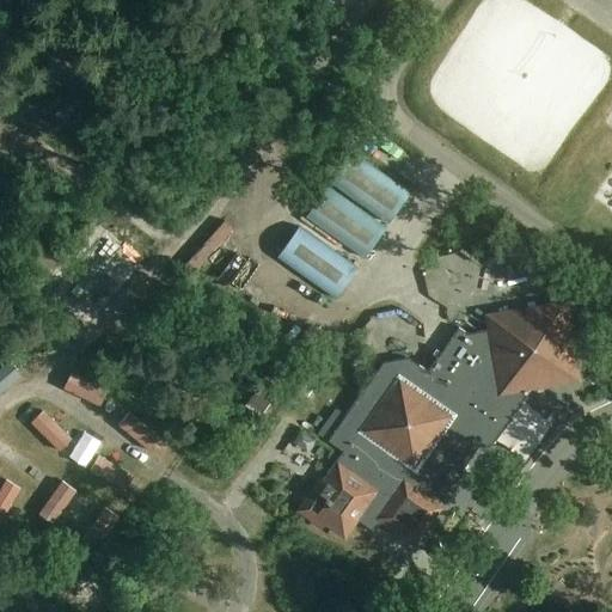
[(410,193),(352,152),(330,183),(389,224),(410,193)]
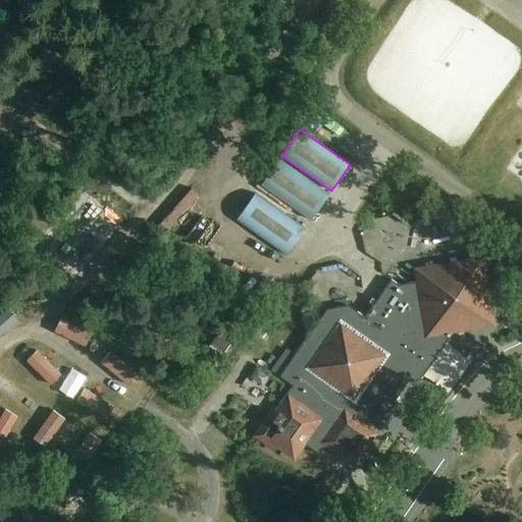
[(329,194),(279,159),(261,186),(311,220),(329,194)]
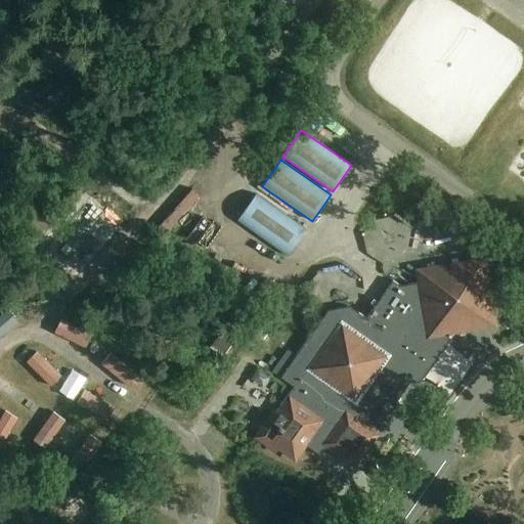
[(305,229),(257,194),(237,220),(287,256),(305,229)]
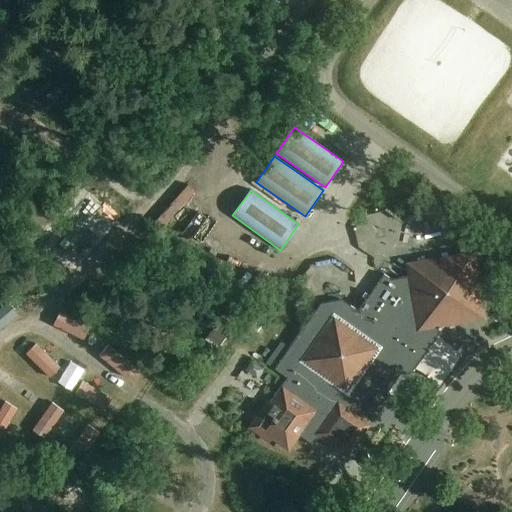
[(481,316),(470,255),(410,266),(412,275),(391,279),(383,274),(358,310),(342,299),(320,303),(274,369),(286,377),(269,402),(272,404),(254,429),(271,440),(273,437),(287,447),(297,434),(313,445),(321,433),(346,451),(365,425),(354,418),(362,406),(366,409),(372,400),(369,398),(374,391),(383,397),(400,373),(411,371),(438,332),(437,323),(481,316)]
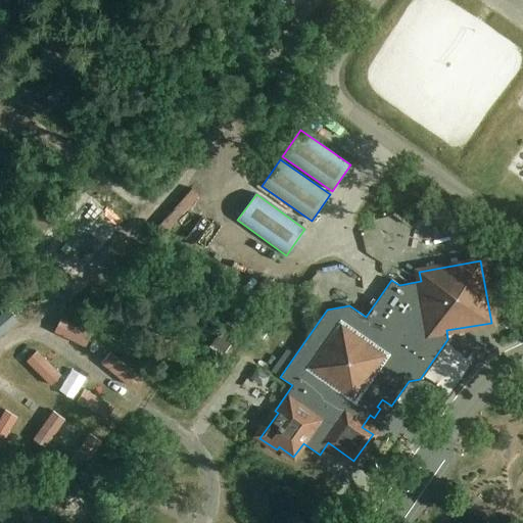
[(316,278),(315,296),(353,298),(354,279),(316,278)]
